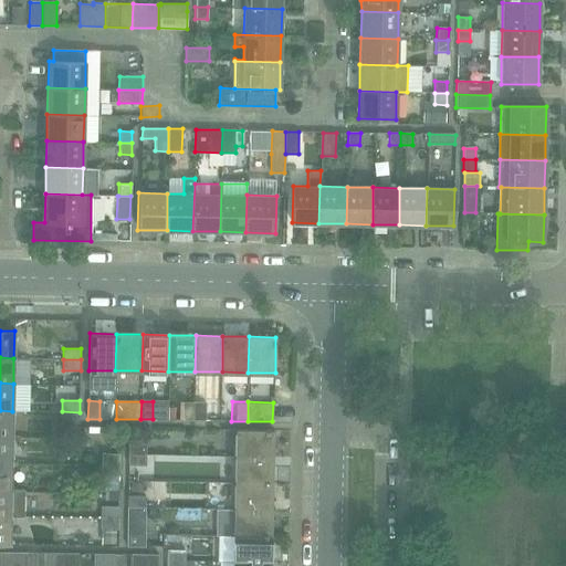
[(181,420),(194,420),(195,402),(181,402),(181,420)]
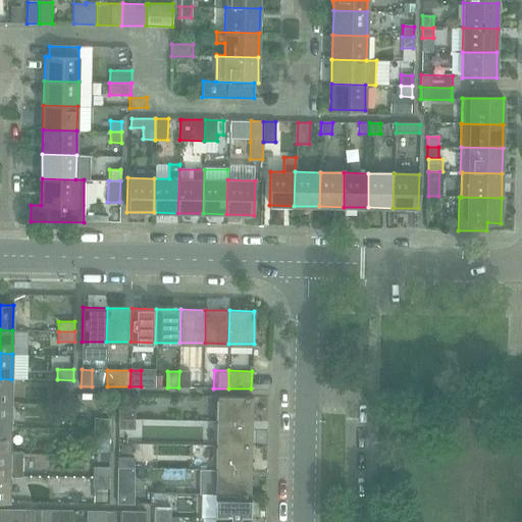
[(190,371),(179,371),(178,387),(190,387),(190,371)]
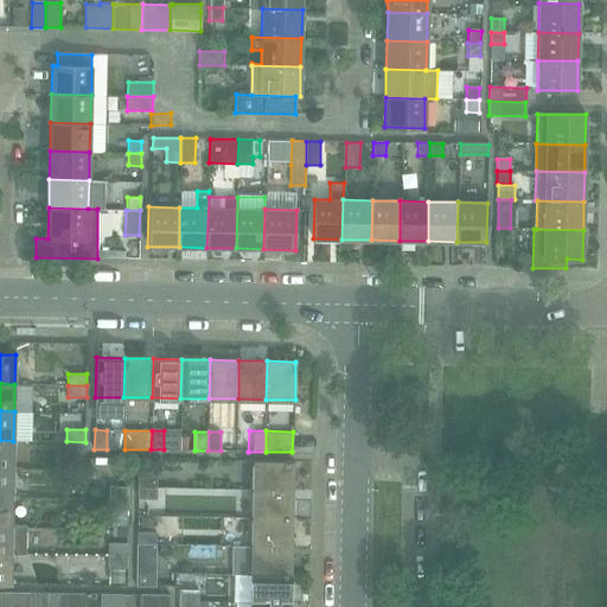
[(0,440),(0,468),(13,468),(13,441),(0,440)]
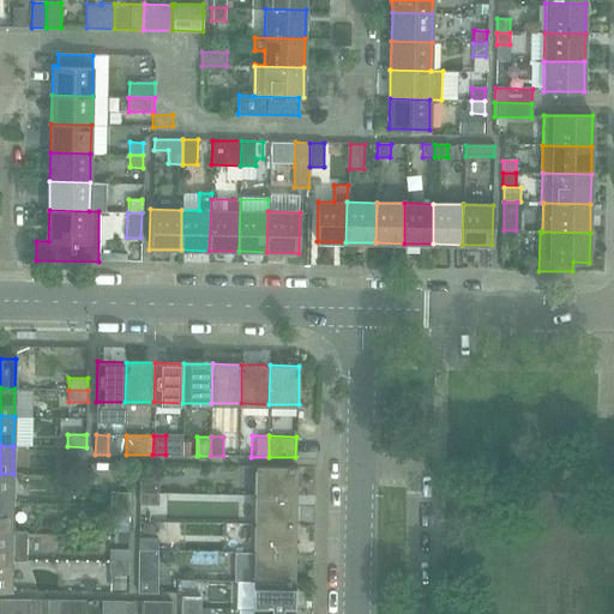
[(86,447),(67,446),(66,459),(86,459),(86,447)]
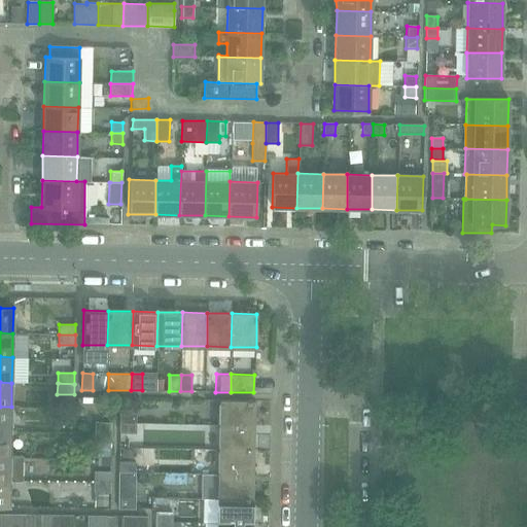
[(219,398),(219,425),(254,426),(255,399),(219,398)]
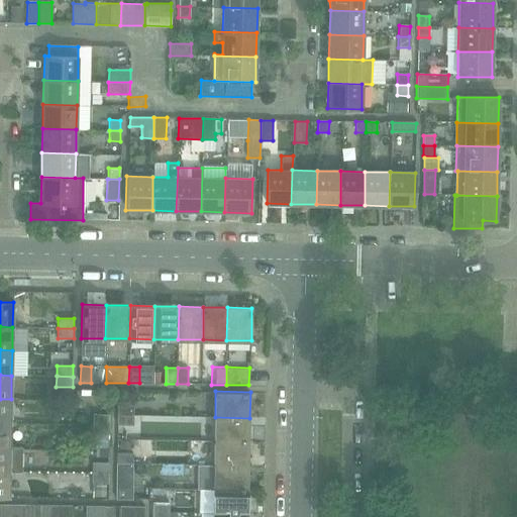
[(0,399),(0,423),(11,423),(11,399),(0,399)]
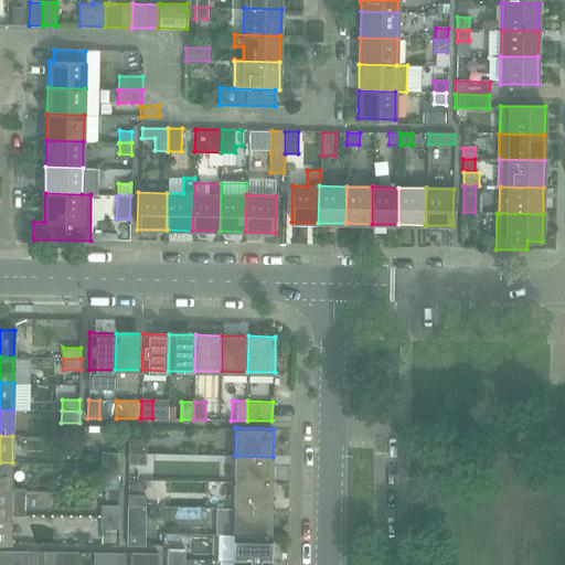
[(129,443),(129,454),(147,454),(147,443),(129,443)]
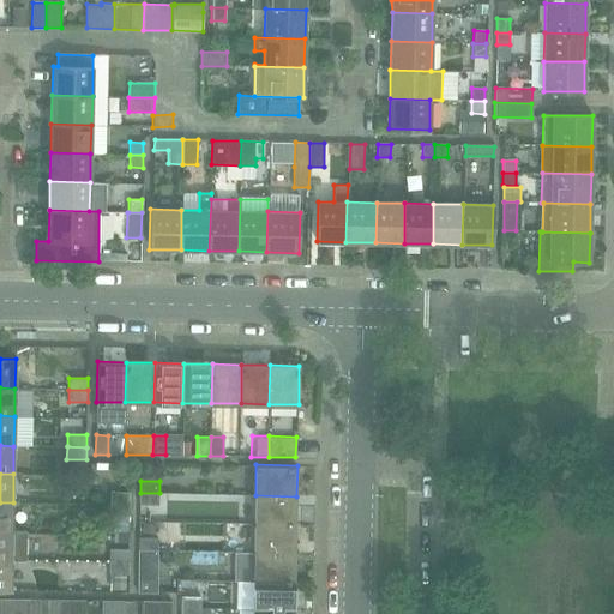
[(110,493),(110,505),(130,505),(130,493),(110,493)]
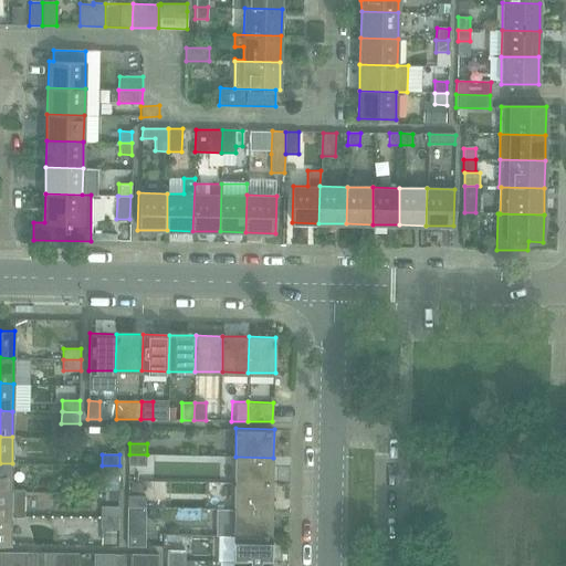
[(147,454),(129,454),(129,482),(147,482),(147,454)]
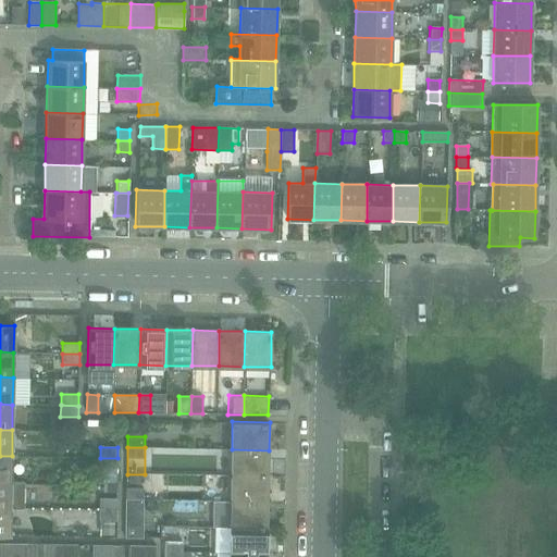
[(232,449),(231,475),(268,477),(269,450),(232,449)]
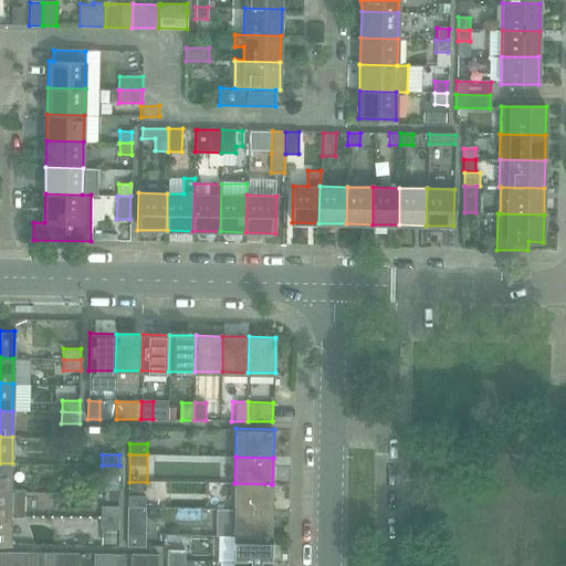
[(0,463),(0,489),(11,489),(12,463),(0,463)]
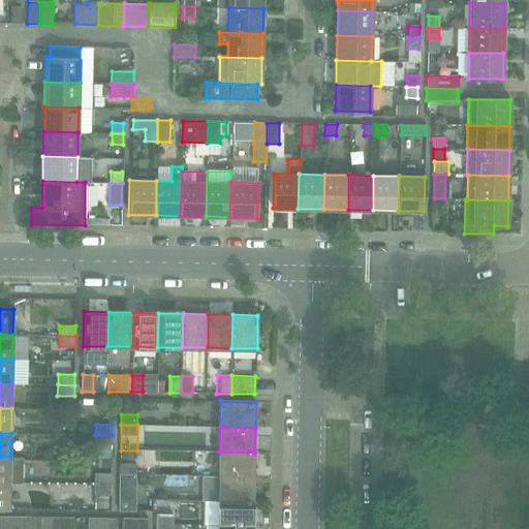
[(112,435),(95,435),(95,444),(112,445),(112,435)]
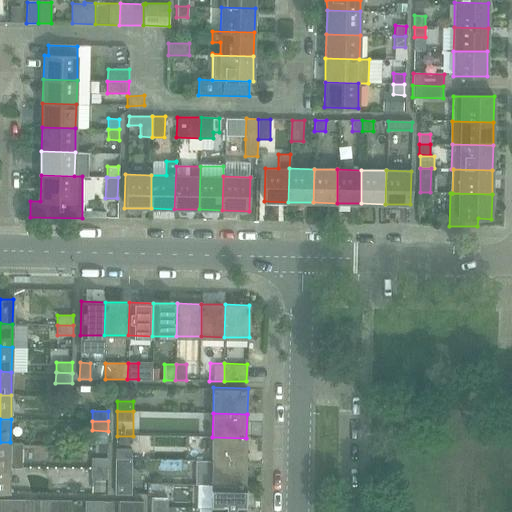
[(212,437),(212,461),(246,462),(246,438),(212,437)]
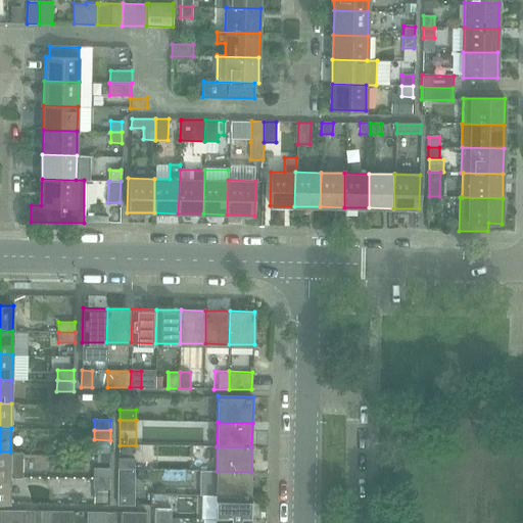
[(0,476),(10,477),(22,477),(22,453),(10,452),(0,452),(0,476)]
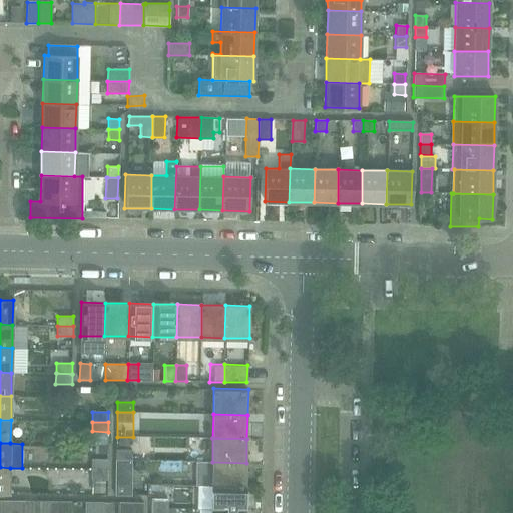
[(108,454),(108,446),(96,445),(95,454),(108,454)]
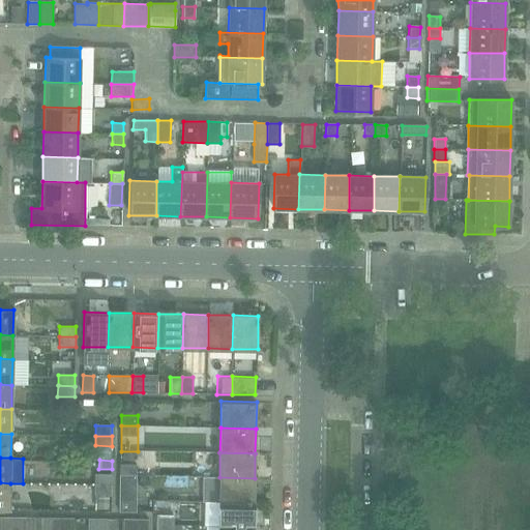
[(120,465),(119,475),(137,476),(137,465),(120,465)]
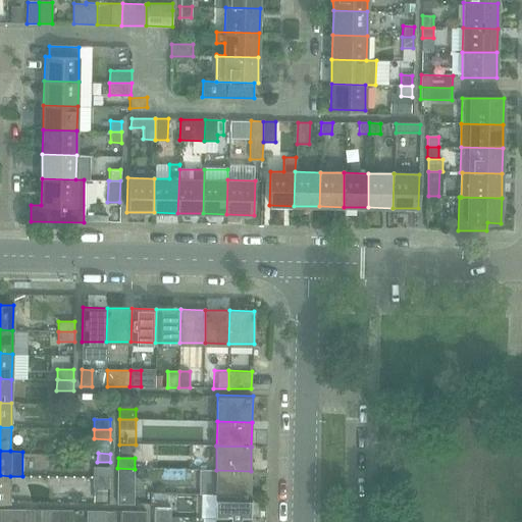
[(94,467),(94,477),(109,477),(110,467),(94,467)]
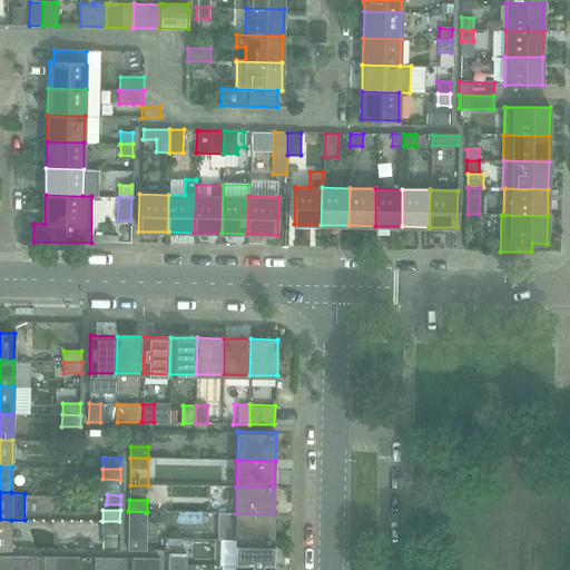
[(147,512),(128,511),(128,537),(146,538),(147,512)]
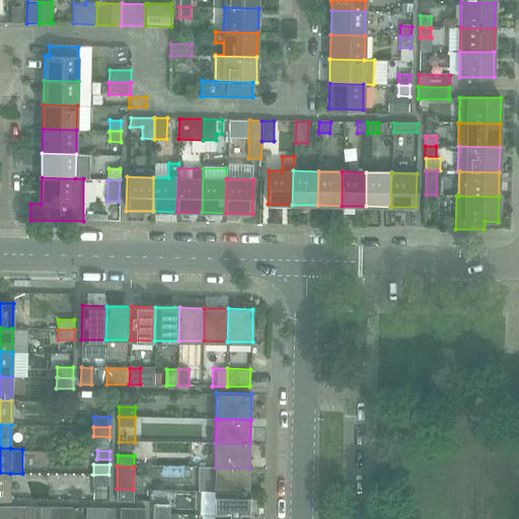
[(215,467),(214,492),(248,492),(249,468),(215,467)]
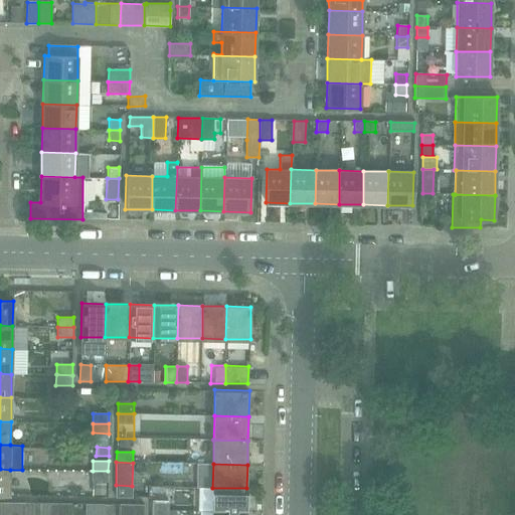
[(10,470),(0,469),(0,493),(9,494),(10,470)]
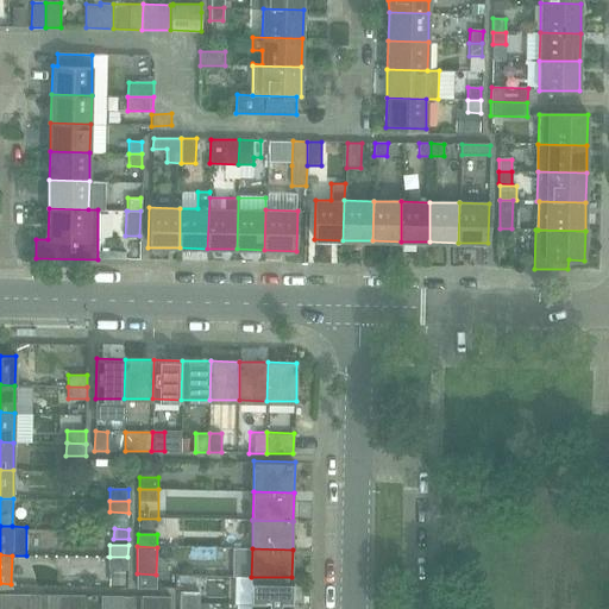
[(127,557),(110,557),(110,569),(127,569),(127,557)]
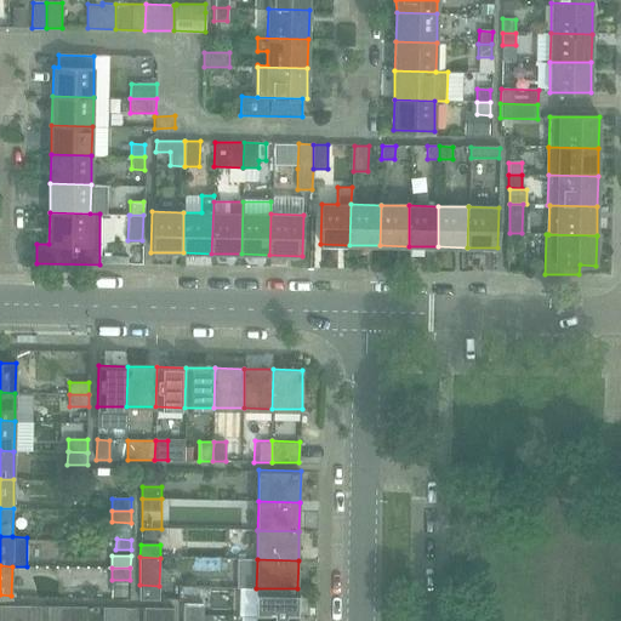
[(256,588),(256,616),(297,617),(297,588),(256,588)]
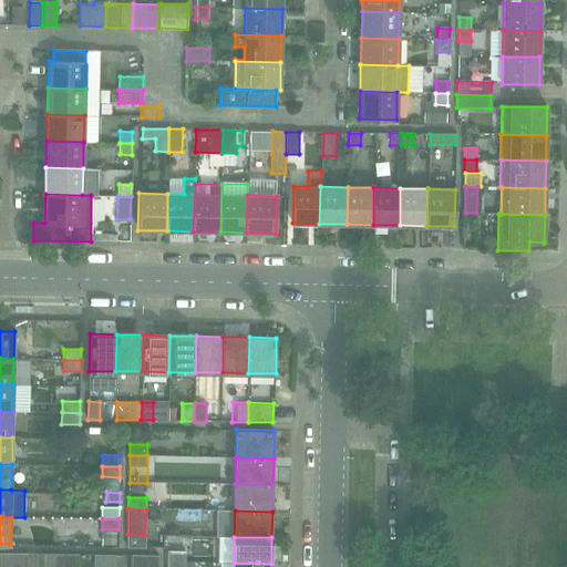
[(167,550),(167,562),(185,562),(186,552),(167,550)]
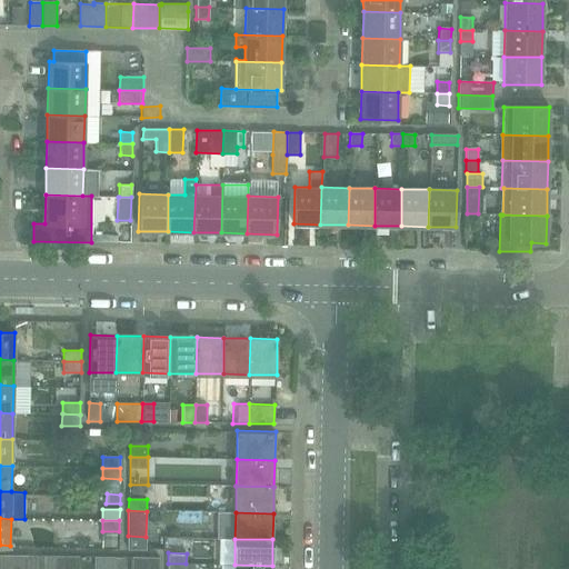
[(25,568),(26,556),(0,555),(0,568),(25,568)]
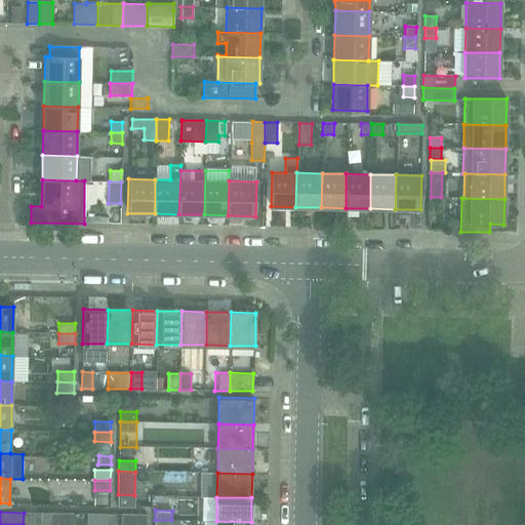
[(48,524),(48,514),(24,513),(23,524),(48,524)]
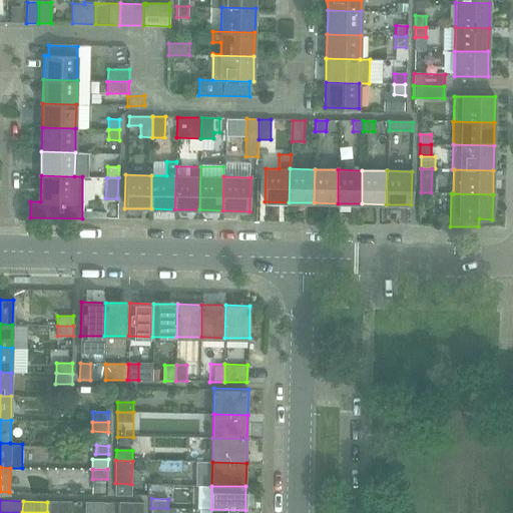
[(69,512),(70,503),(47,502),(47,512),(69,512)]
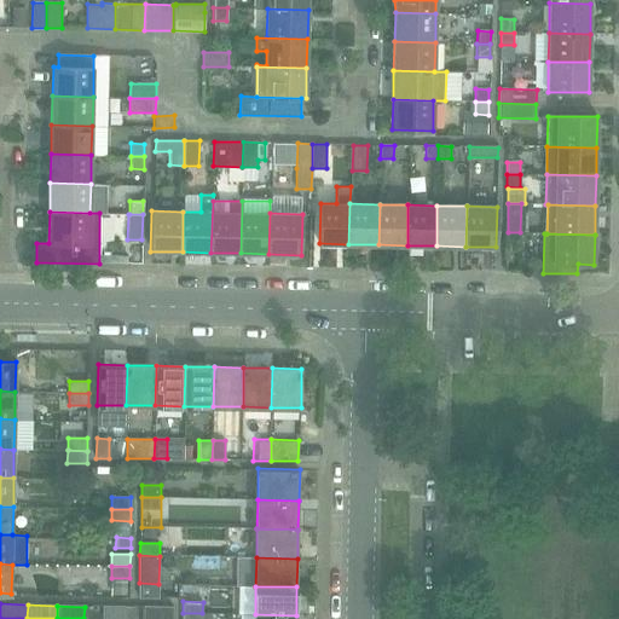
[(103,618),(113,618),(114,606),(103,606),(103,607),(94,606),(94,614),(103,614),(103,618)]
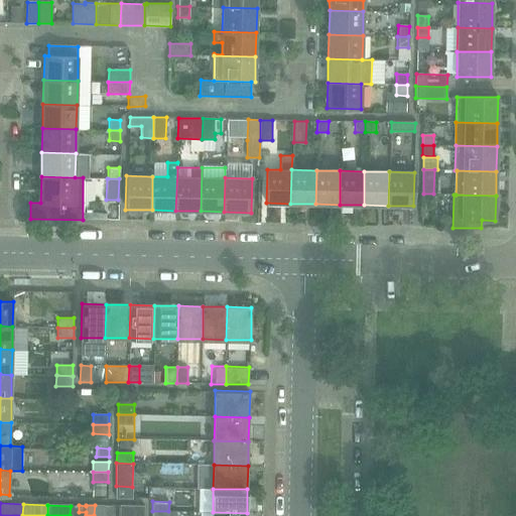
[(106,515),(106,505),(95,505),(94,515),(106,515)]
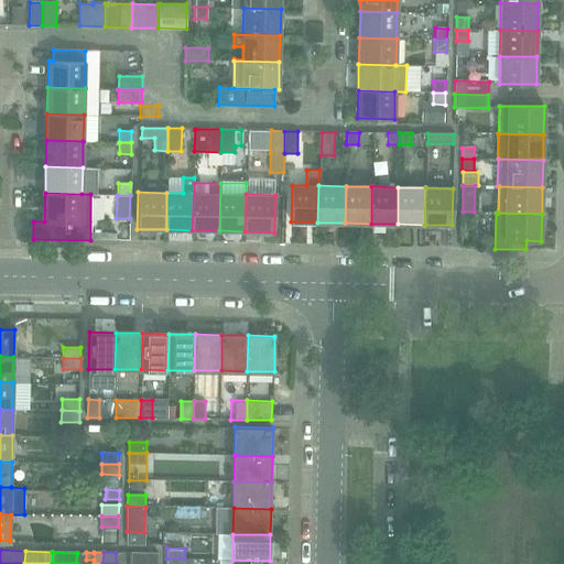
[(158,563),(158,553),(131,552),(130,563),(158,563)]
